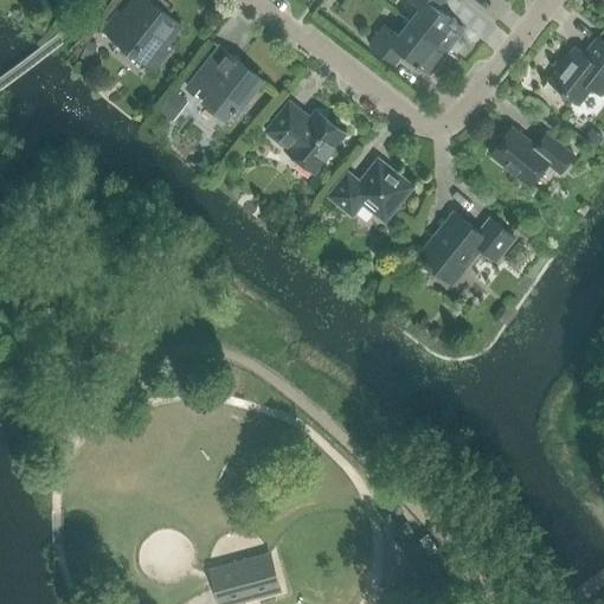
[(109,24),(155,60),(181,27),(154,6),(159,0),(133,0),(123,13),(120,11),(109,24)]
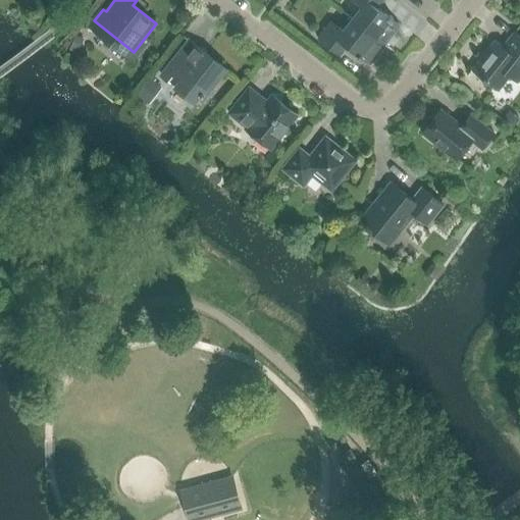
[(361,9),(352,19),(383,44),(398,26),(376,8),(383,0),(350,0),(361,9)]
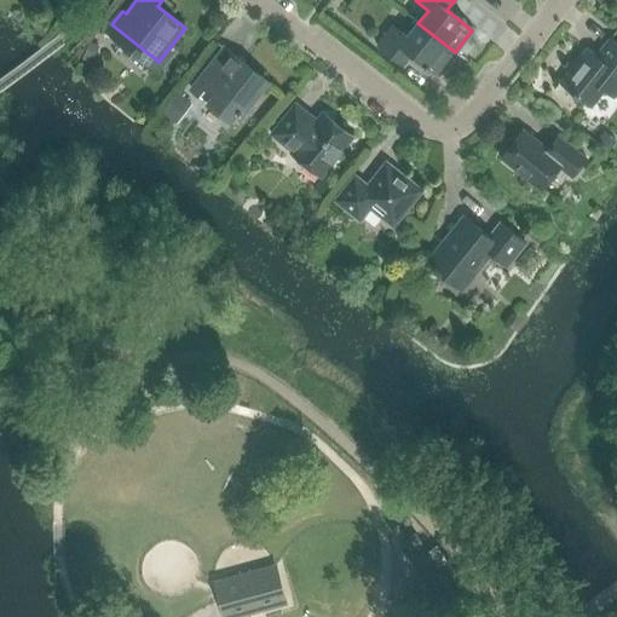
[(455,52),(417,23),(407,36),(393,27),(378,46),(402,67),(411,55),(437,75),(455,52)]
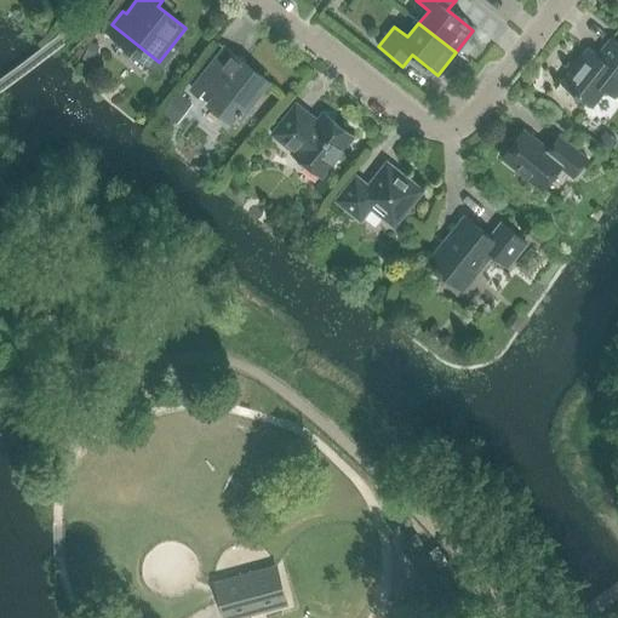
[(617,45),(611,39),(596,57),(588,50),(560,84),(591,109),(605,92),(613,98),(617,92),(617,45)]
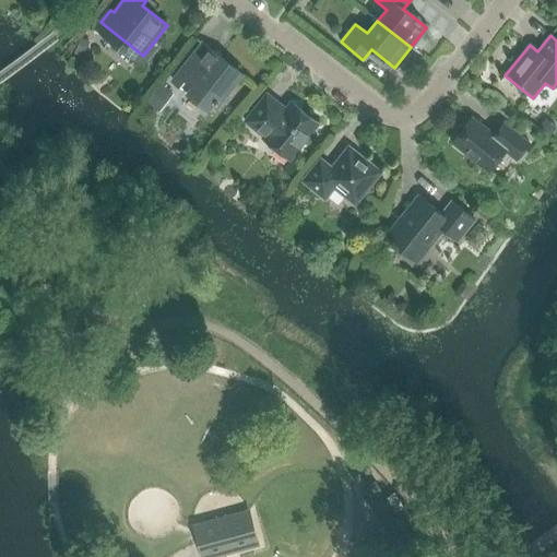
[(78,36),(72,51),(81,55),(87,39),(78,36)]
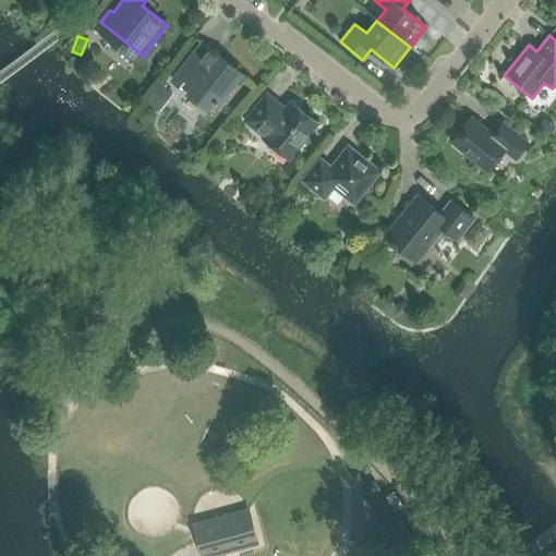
[(191,91),(191,97),(204,107),(210,106),(213,103),(216,105),(240,74),(203,45),(179,75),(194,87),(191,91)]
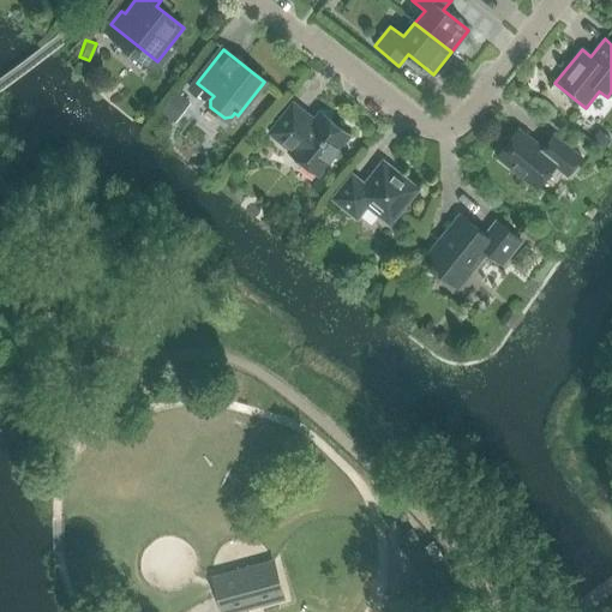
[(175,90),(160,109),(169,117),(185,99),(175,90)]
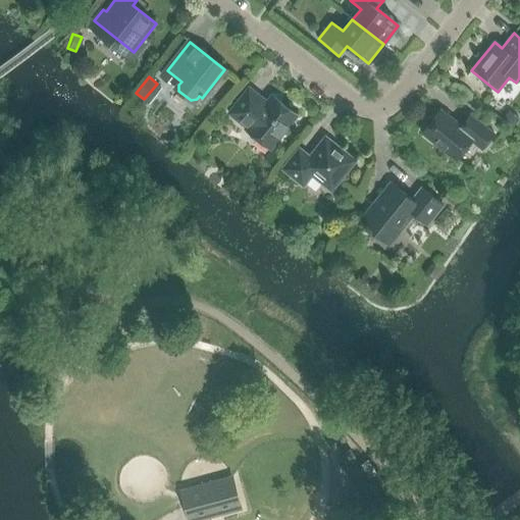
[(228,113),(247,127),(246,130),(271,150),(298,116),(271,96),(266,102),(248,89),(228,113)]
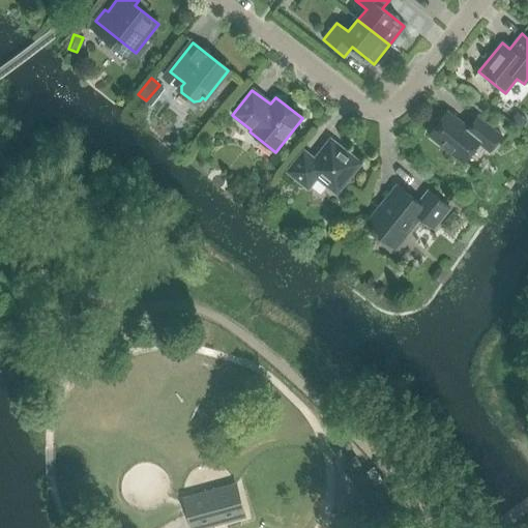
[(476,117),(468,128),(447,112),(428,136),(463,163),(478,143),(490,151),(501,136),(476,117)]
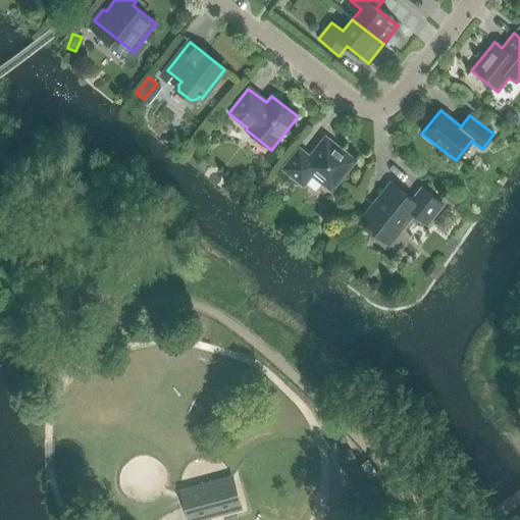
[(508,110),(503,117),(512,124),(517,117),(508,110)]
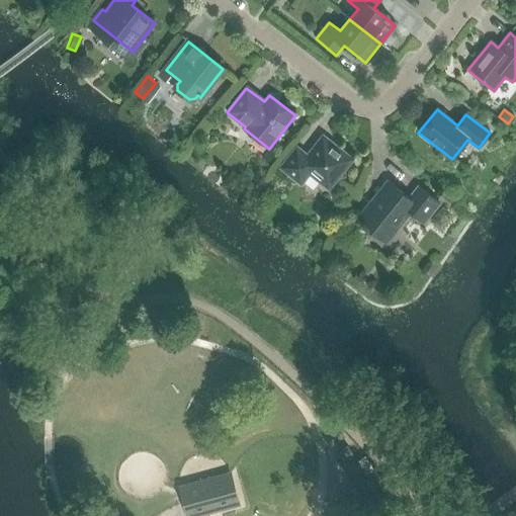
[(352,161),(323,138),(308,157),(296,149),(280,168),(302,184),(310,174),(329,189),(352,161)]
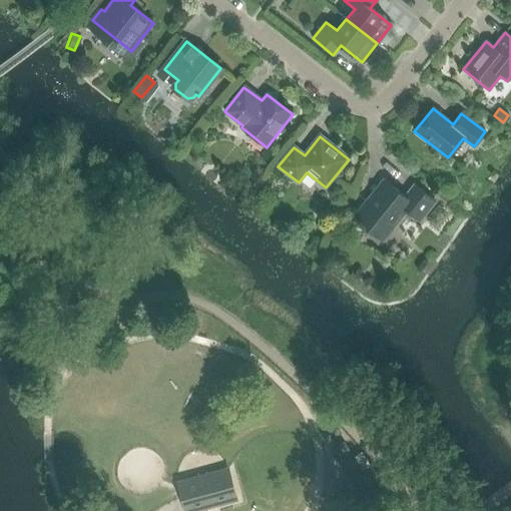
[(414,185),(405,197),(384,180),(354,217),(379,237),(391,223),(394,225),(406,210),(420,221),(435,202),(414,185)]
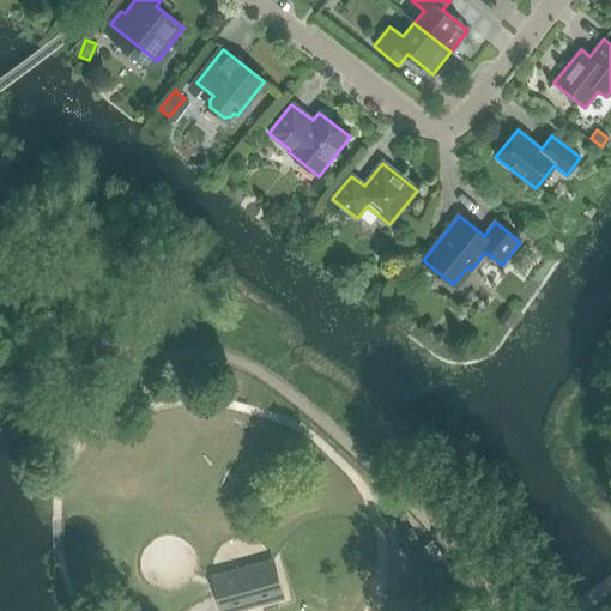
[(307,223),(303,225),(304,230),(307,233),(312,231),(314,229),(314,224),(310,222),(307,223)]
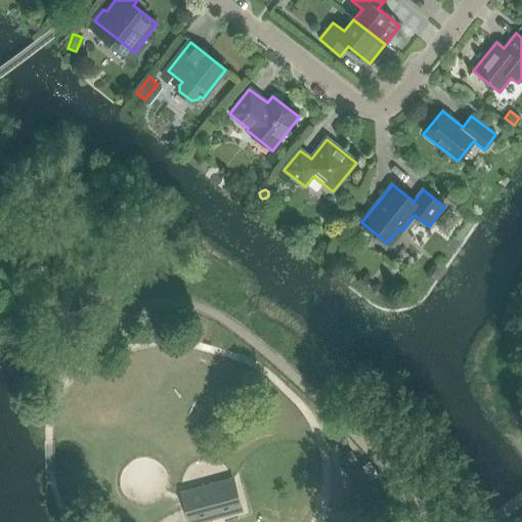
[(345,452),(338,458),(357,485),(368,478),(349,449),(345,452)]
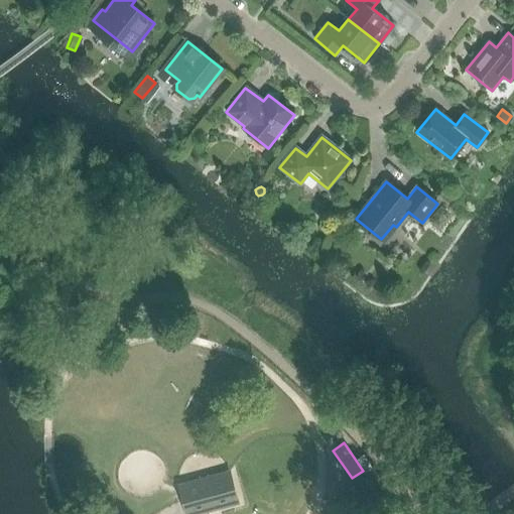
[(228,470),(177,484),(181,498),(185,513),(206,508),(216,505),(236,500),(228,470)]
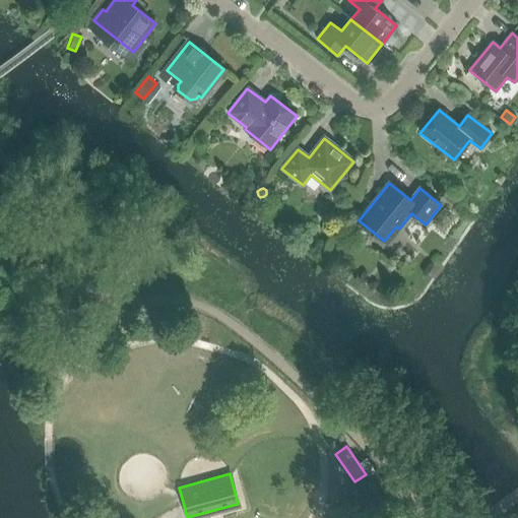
All buildings are outlined.
